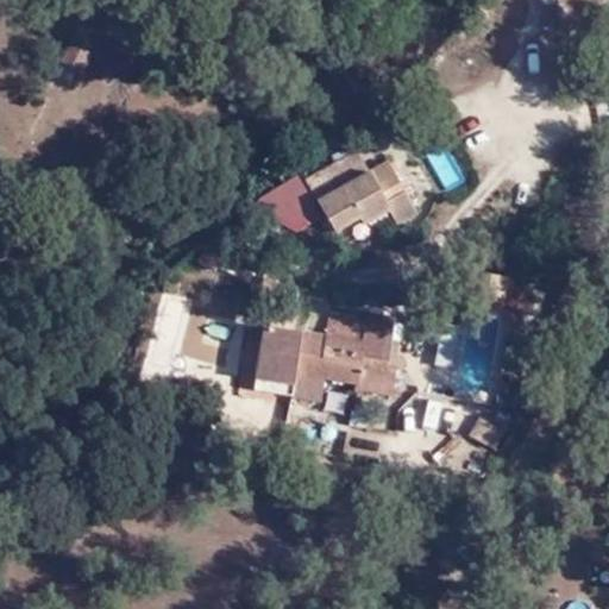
[(598,33),(598,0),(570,0),(569,32),(598,33)]
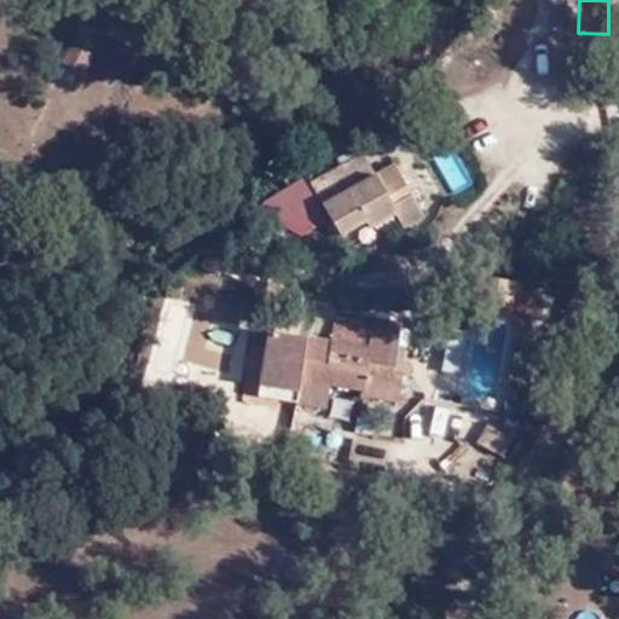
[(82,69),(105,17),(87,9),(63,59),(82,69)]
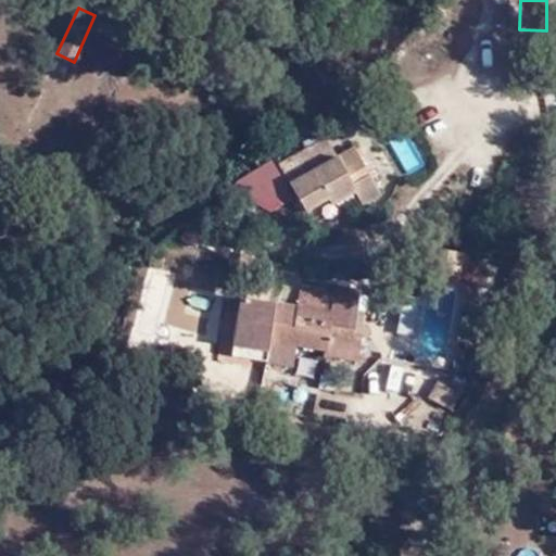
[(378,179),(367,158),(352,165),(345,154),(335,135),(286,162),(306,207),(332,197),(337,202),(378,179)]
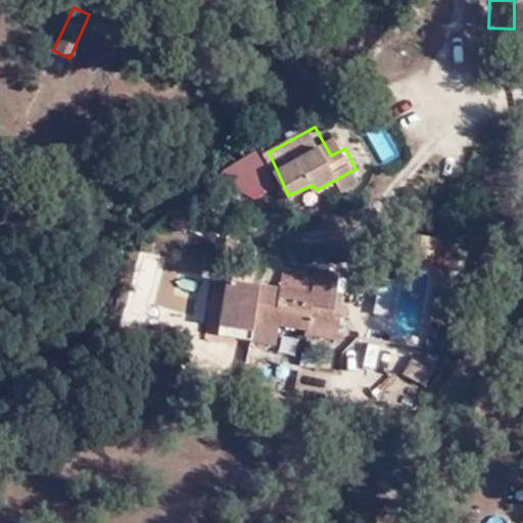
[(331,155),(345,148),(339,137),(325,145),(331,155)]
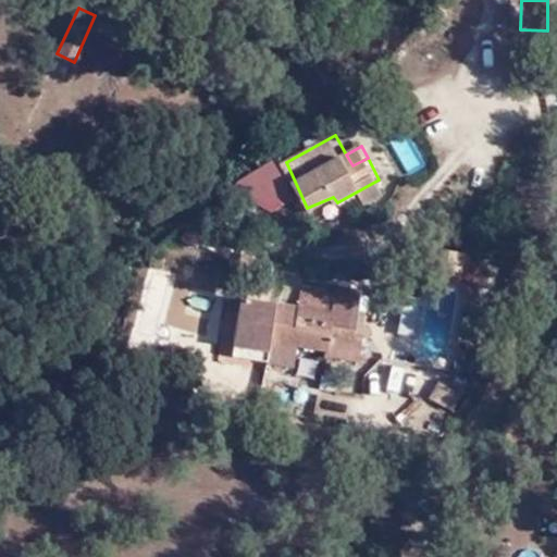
[(259,207),(231,197),(225,212),(252,224),(259,207)]
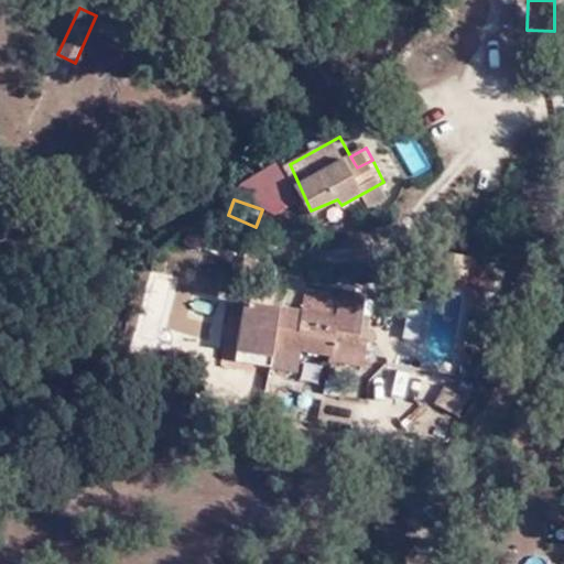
[(444,270),(470,275),(475,256),(448,249),(444,270)]
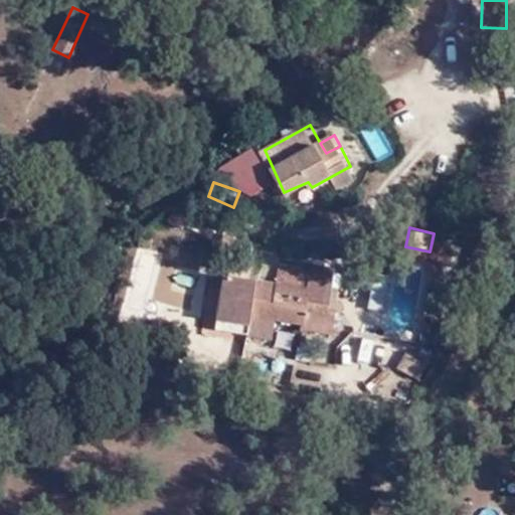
[(427,263),(430,251),(405,246),(402,256),(427,263)]
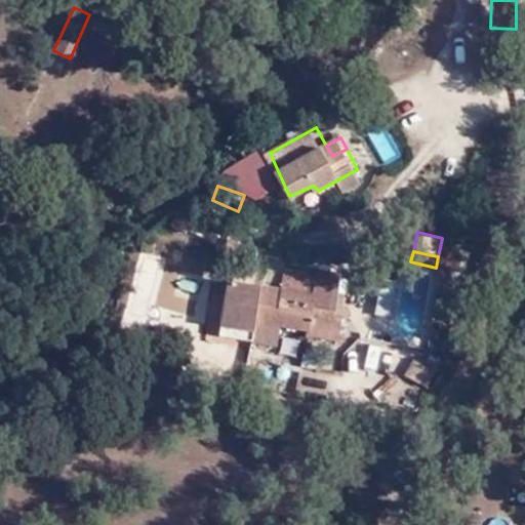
[(281,291),(284,274),(284,264),(264,263),(261,288),(281,291)]
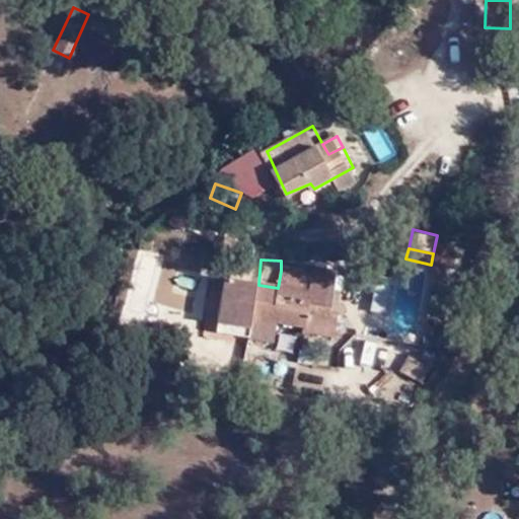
[(329,302),(331,286),(332,272),(312,269),(311,276),(281,271),(278,288),(258,285),(224,280),(218,334),(277,342),(279,323),(303,327),(302,331),(335,337),(338,313),(344,314),(345,305),(340,304),(329,302)]
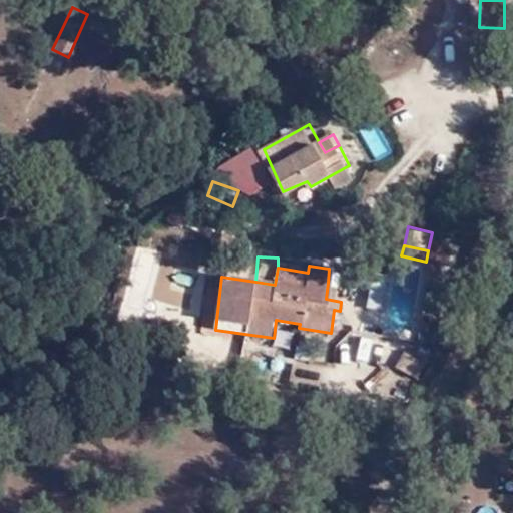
[(337,285),(328,283),(326,299),(336,301),(337,285)]
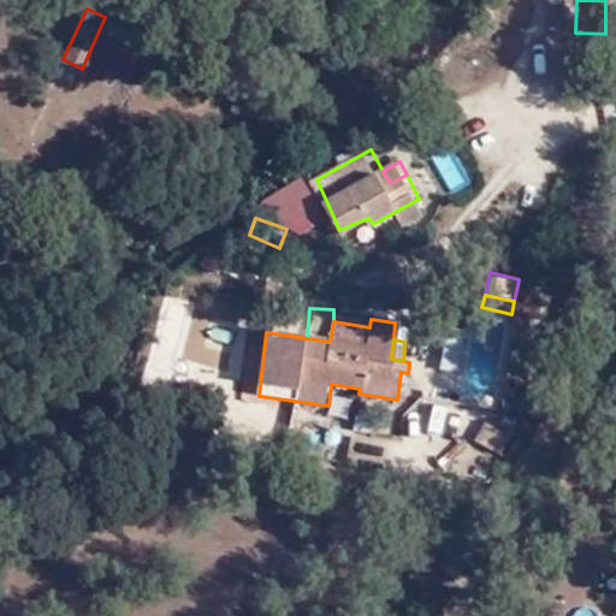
[(504,422),(497,434),(487,452),(502,461),(517,432),(504,422)]
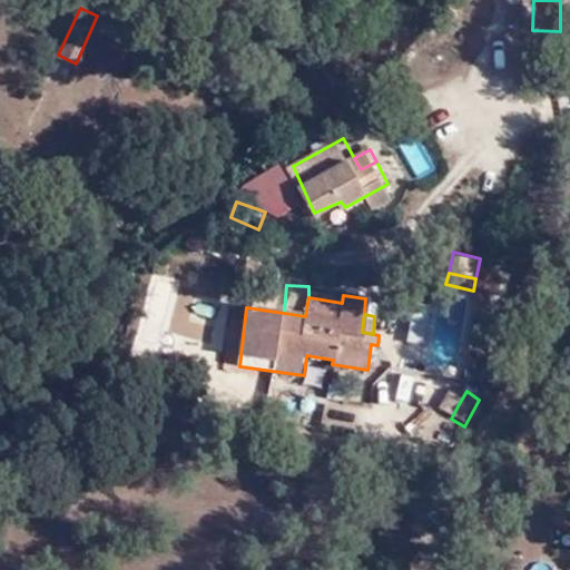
[(451,419),(460,402),(449,395),(440,413),(451,419)]
